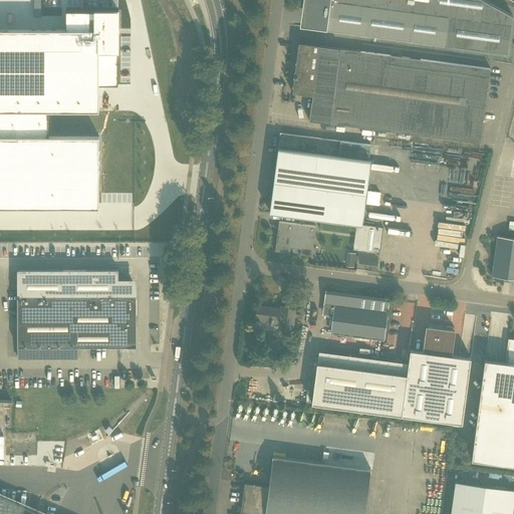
[(326,30),(508,53),(513,16),(483,0),(304,0),(303,9),(329,12),(326,30)]
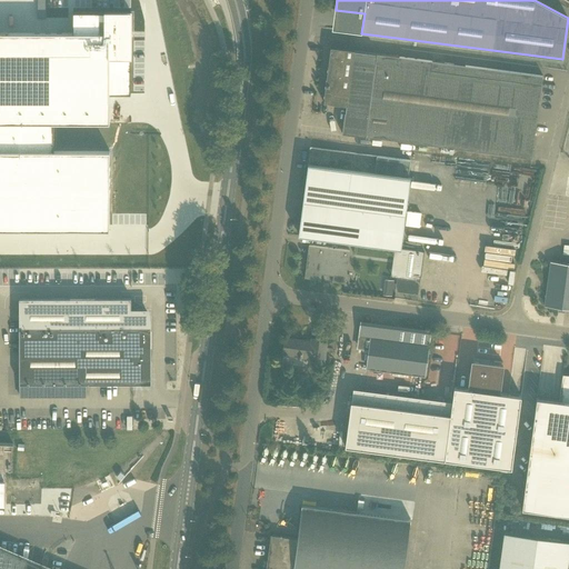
[(0,122),(53,122),(109,122),(109,93),(130,93),(130,11),(72,12),(72,32),(0,32),(0,122)]
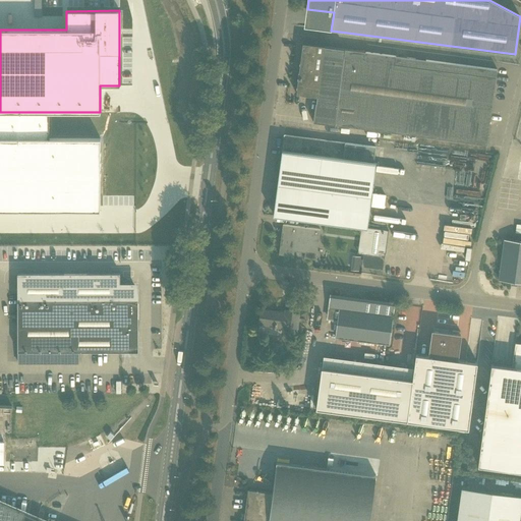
[(313,122),(486,146),(487,146),(497,69),(303,44),(300,63),(300,62),(299,64),(300,64),(299,72),(298,72),(298,74),(299,74),(298,77),(297,79),(298,79),(297,87),(296,87),(296,89),(297,89),(296,95),(317,97),(316,103),(315,103),(313,122)]
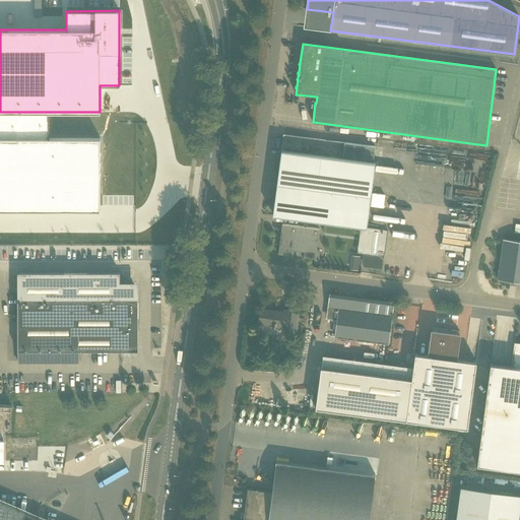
[(49,112),(0,112),(0,209),(100,210),(100,138),(50,138),(49,112)]
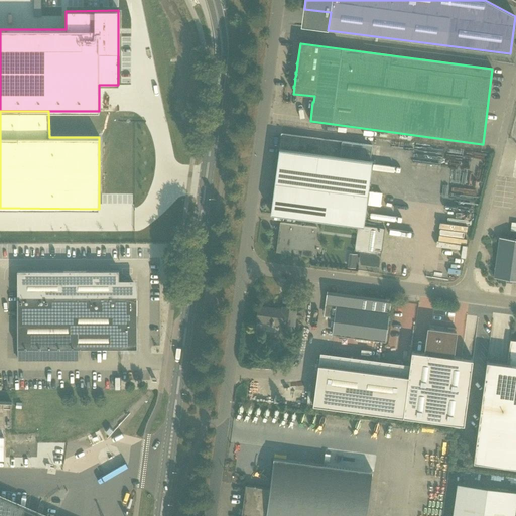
[(276,173),(368,186),(372,163),(369,162),(371,147),(281,133),(276,173)]
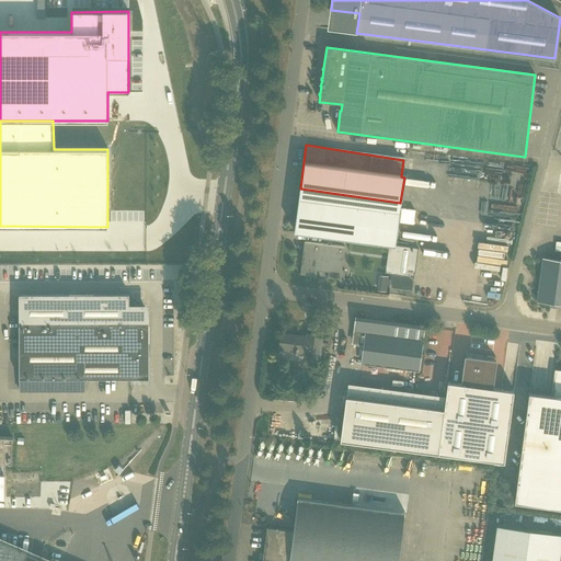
[(395,245),(400,203),(300,189),(295,232),(395,245)]
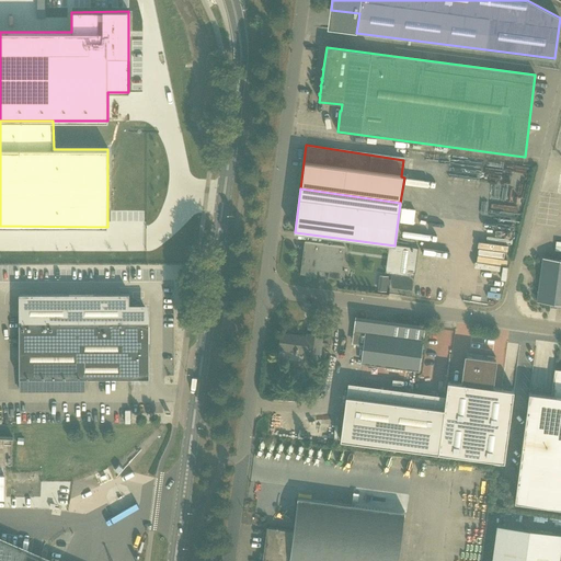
[(415,210),(401,208),(400,222),(413,225),(415,210)]
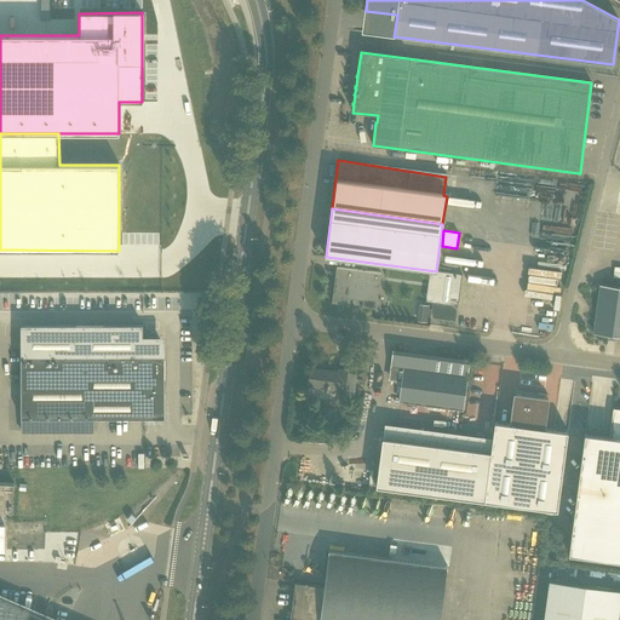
[(350,297),(363,298),(362,306),(377,309),(382,273),(337,267),(334,285),(336,285),(339,285),(337,303),(350,305),(350,297)]
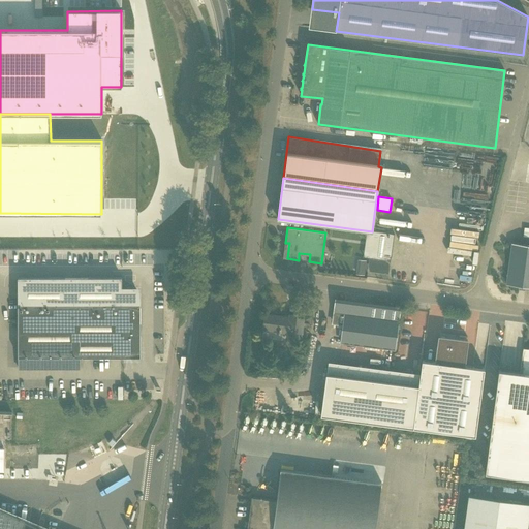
[(528,245),(511,243),(506,284),(528,287),(528,245)]
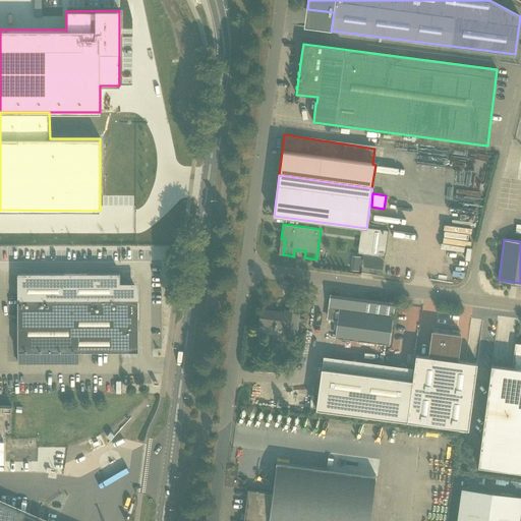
[(17,352),(121,352),(138,351),(138,283),(120,283),(120,273),(17,274),(17,352)]
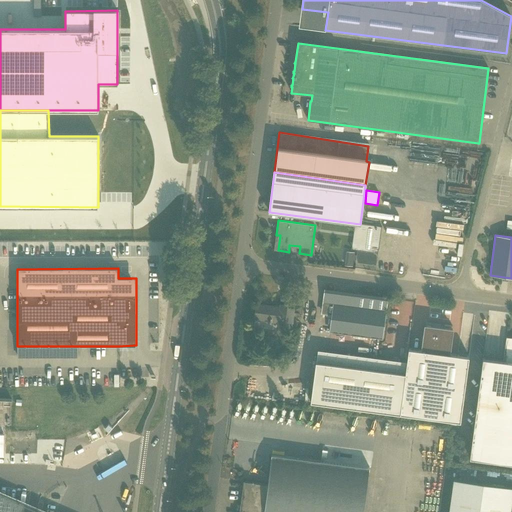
[(326,291),(324,301),(323,313),(333,314),(330,332),(381,339),(382,328),(386,299),(326,291)]
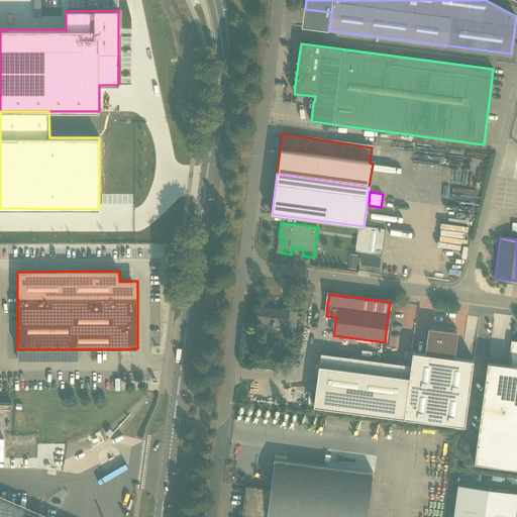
[(256,321),(274,323),(273,324),(281,325),(281,330),(294,332),(297,309),(284,307),(283,310),(259,307),(256,321)]
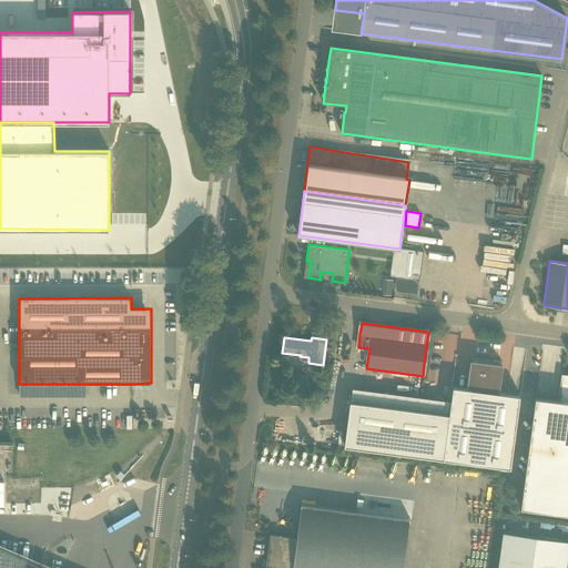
[(416,409),(361,403),(351,401),(344,446),(444,458),(499,467),(507,468),(510,468),(520,396),(497,393),(501,366),(473,362),(469,389),(454,387),(449,414),(416,409)]
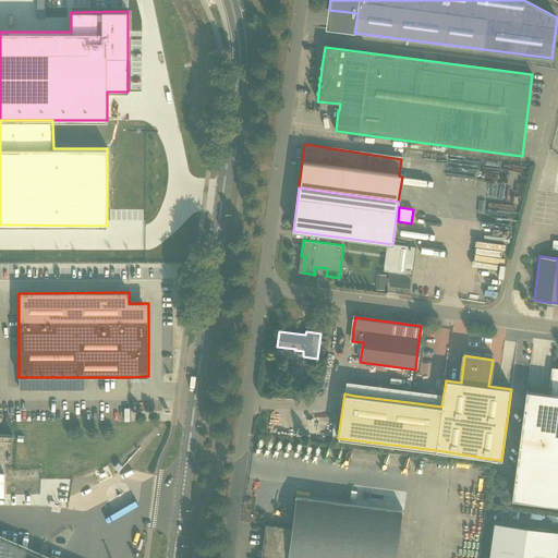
[(512,499),(557,505),(557,367),(552,367),(548,393),(526,390),(512,499)]
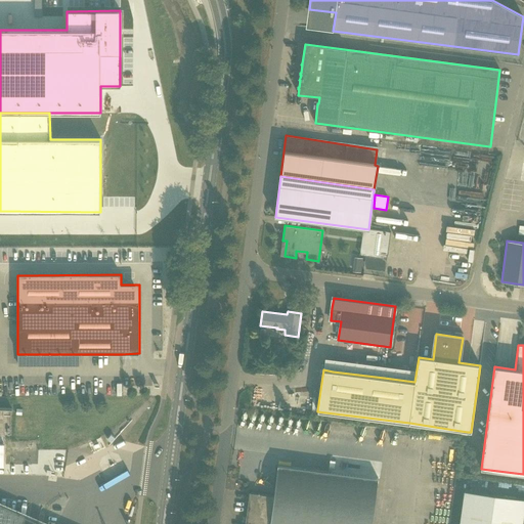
[(0,407),(0,435),(10,436),(11,408),(0,407)]
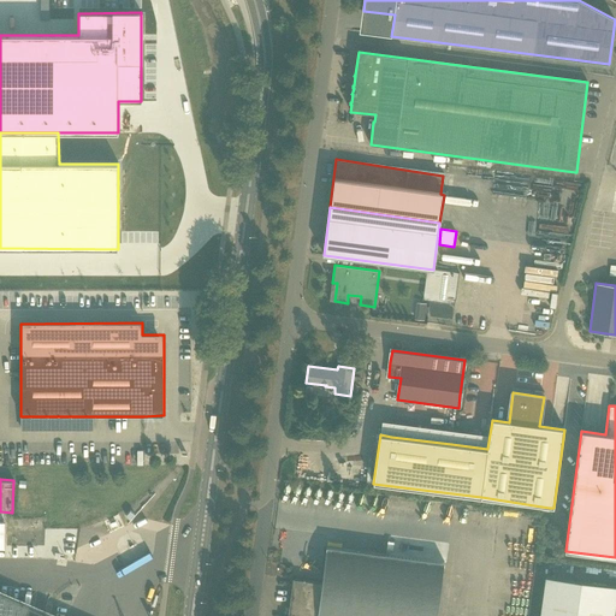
[(437,615),(438,611),(443,575),(444,562),(327,548),(321,584),(294,579),(292,580),(294,580),(290,605),(290,606),(290,608),(290,615),(289,615),(437,615)]
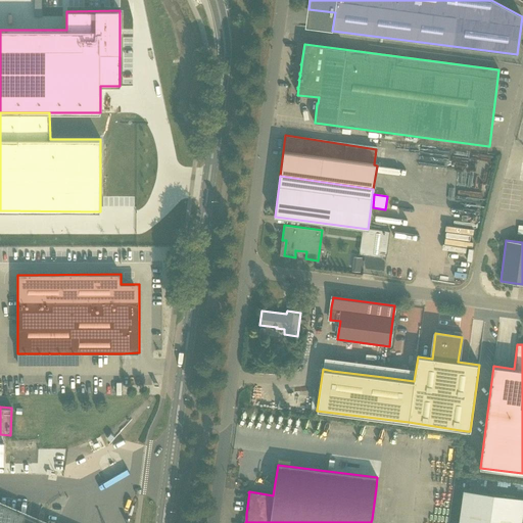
[(521,522),(522,510),(522,497),(464,489),(459,522),(521,522)]
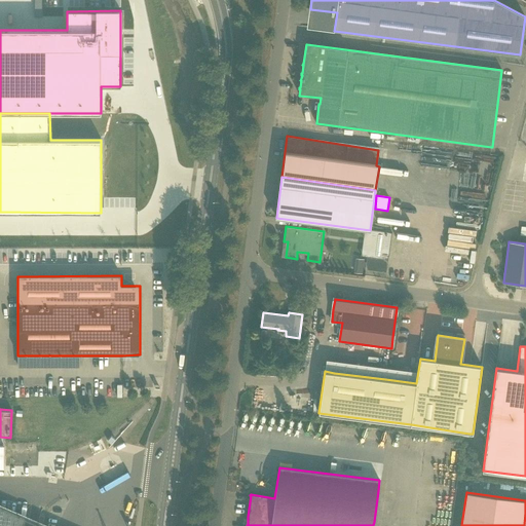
[(42,525),(0,508),(0,525),(42,525)]
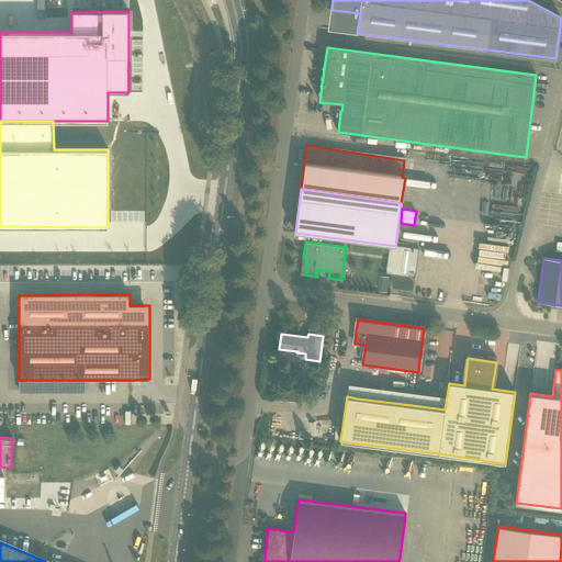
[(45,561),(45,559),(46,553),(42,552),(41,560),(31,559),(30,561),(45,561)]
